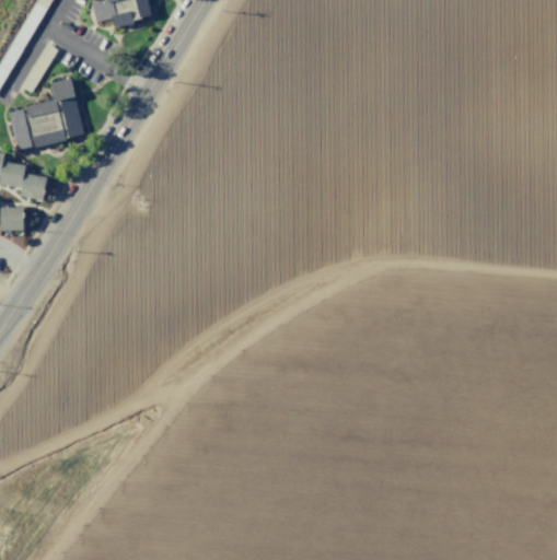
[(0,65),(38,0),(53,0),(0,88),(0,65)]
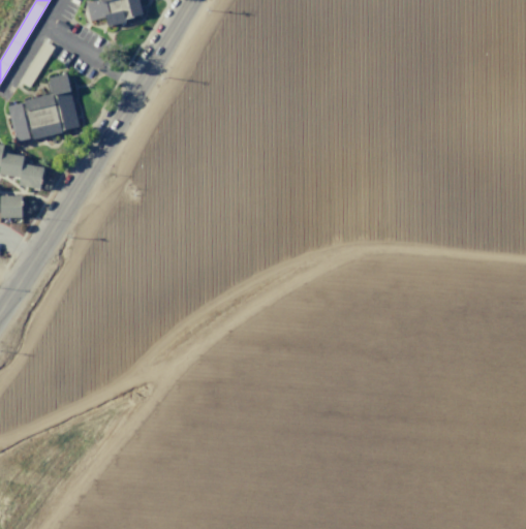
[(99,0),(88,3),(92,21),(107,17),(111,26),(127,22),(127,20),(145,14),(141,0),(99,0)]
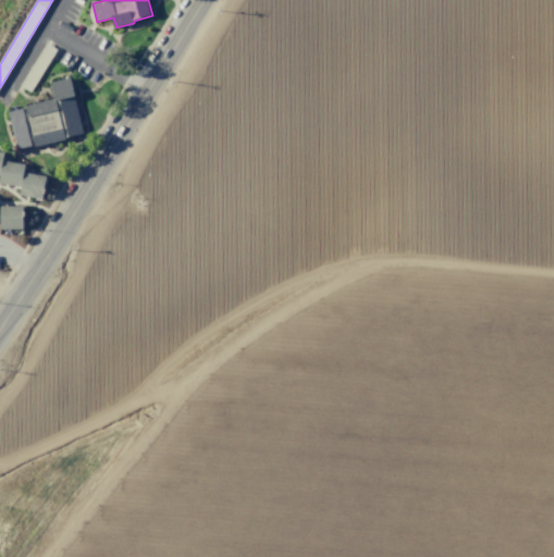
[(62,21),(74,28),(71,33),(60,26),(62,21)]
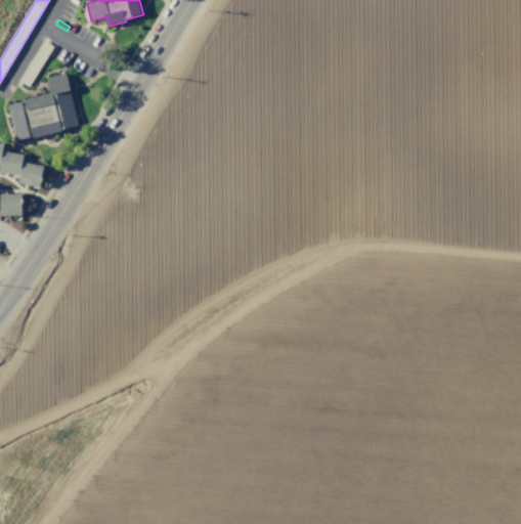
[(44,41),(54,48),(30,87),(19,80),(44,41)]
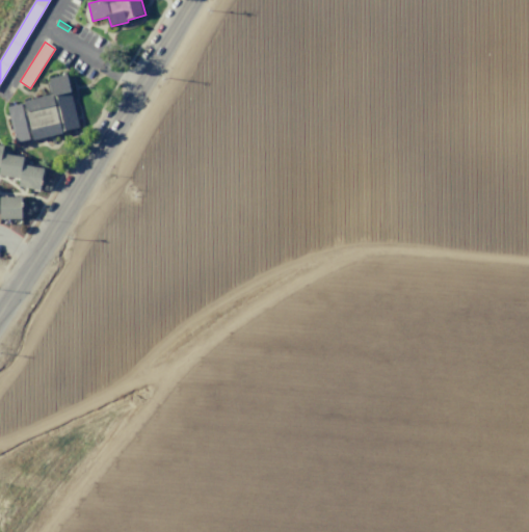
[(50,78),(68,74),(81,128),(18,143),(8,107),(54,95),(50,78)]
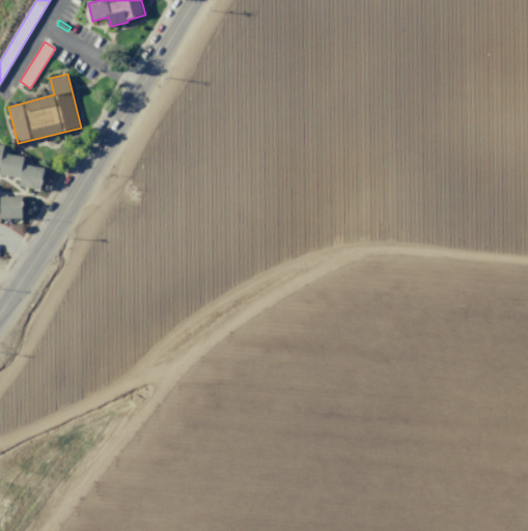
[(0,144),(5,145),(4,152),(26,157),(25,164),(46,168),(42,190),(20,186),(22,178),(0,174),(2,167),(0,166),(0,144)]
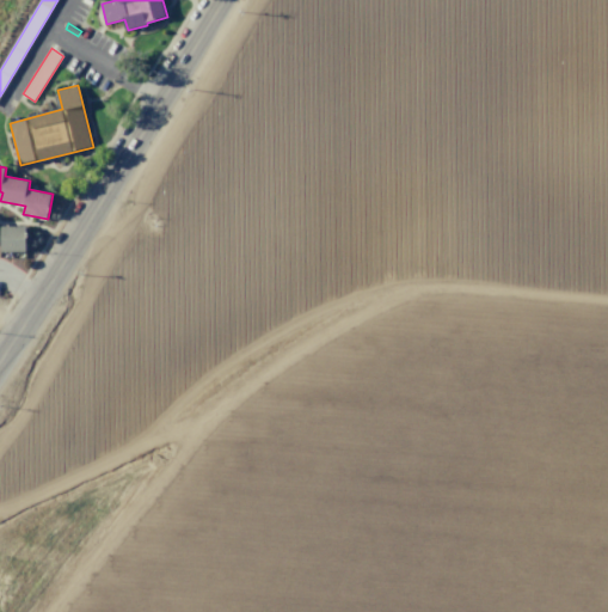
[(2,226),(28,226),(28,251),(2,251),(2,226)]
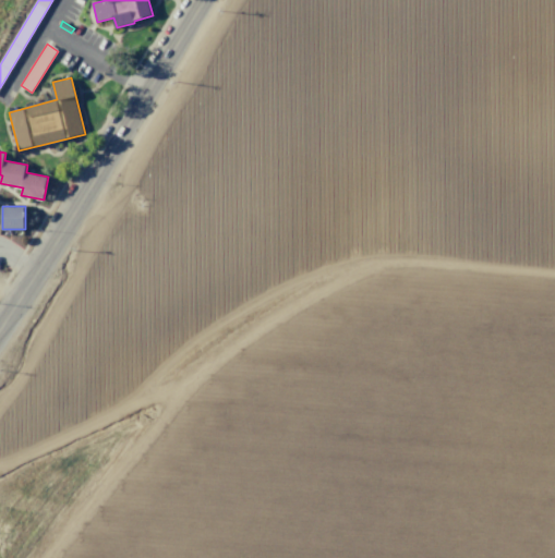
All buildings are outlined.
